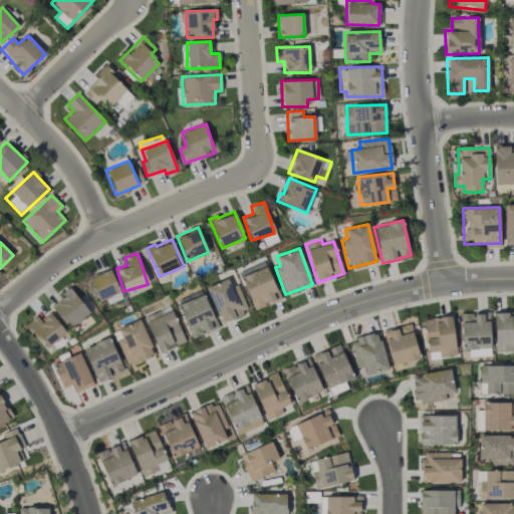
[(264,263),(239,273),(254,309),(279,299),(264,263)]
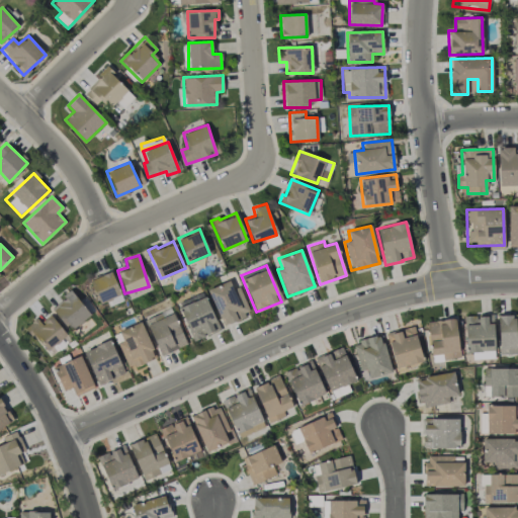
[(120,295),(111,271),(90,279),(99,304),(120,295)]
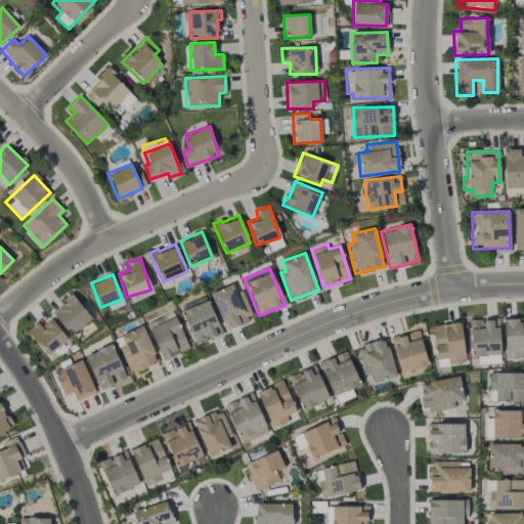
[(210,293),(225,330),(253,317),(241,289),(235,291),(231,284),(210,293)]
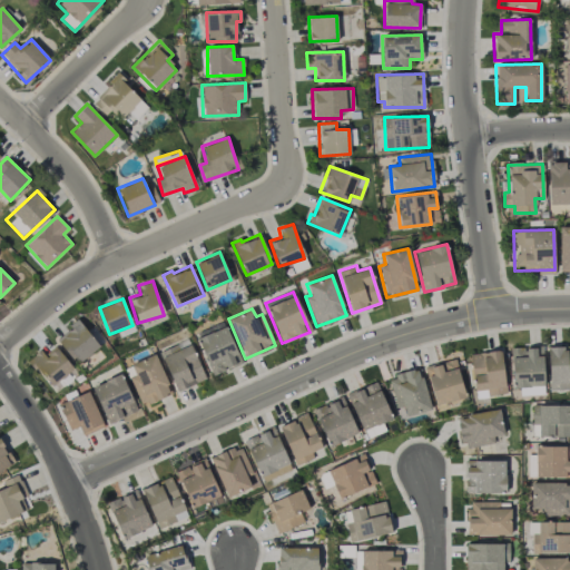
[(57,336),(76,364),(99,347),(79,321),(57,336)]
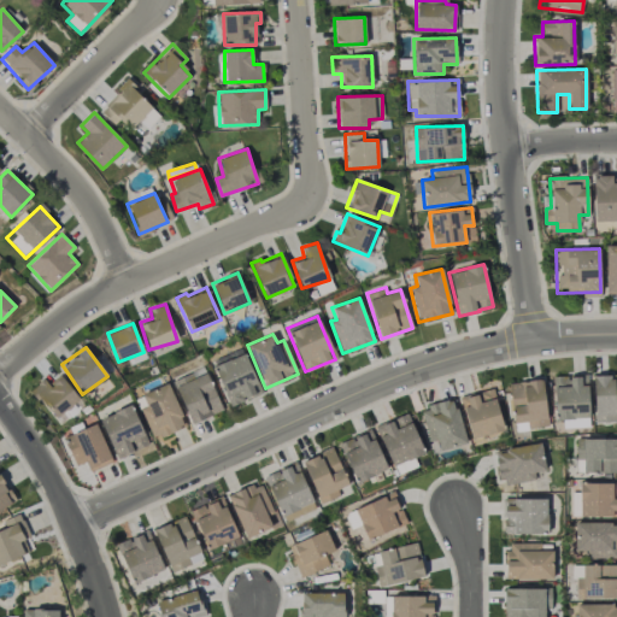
[(228,405),(259,394),(245,350),(212,359),(228,405)]
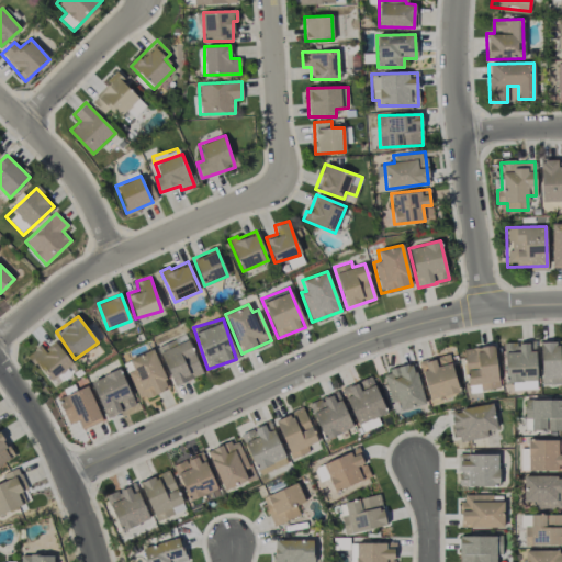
[(203,373),(184,335),(157,348),(176,386),(203,373)]
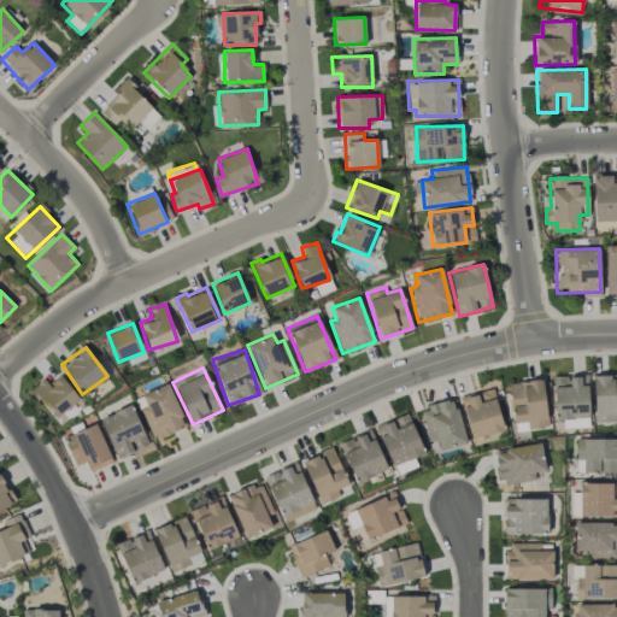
[(592,375),(594,422),(616,422),(616,415),(616,413),(616,374),(615,375),(592,375)]
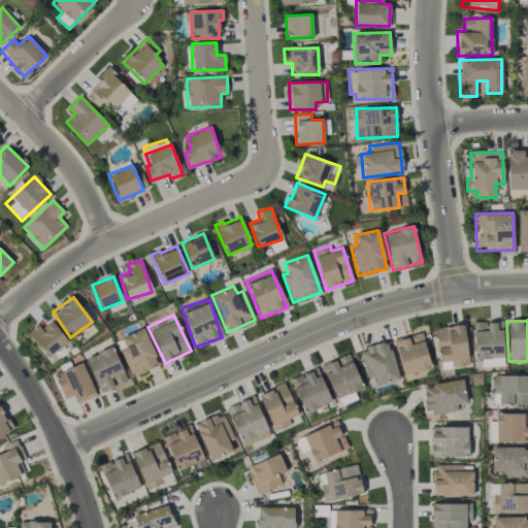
[(37,324),(26,333),(45,359),(68,342),(52,321),(41,329),(37,324)]
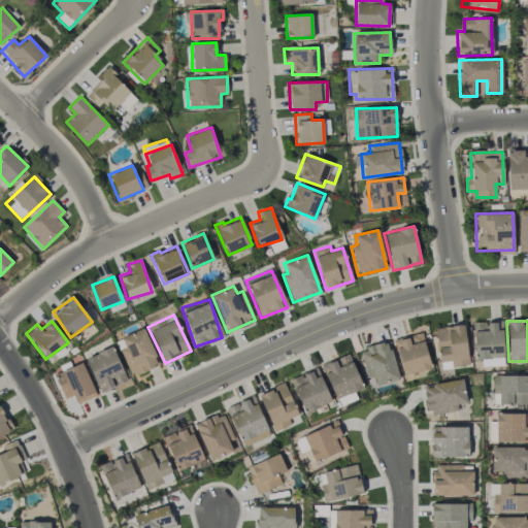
[(473,322),(474,359),(485,359),(485,361),(503,360),(502,321),(473,322)]
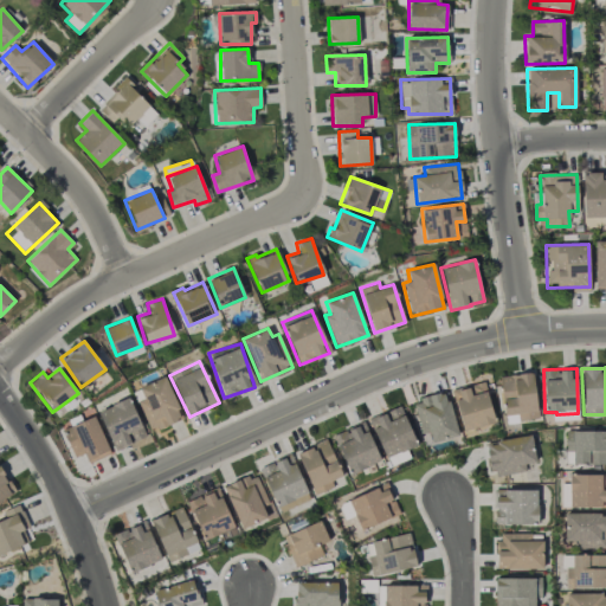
[(500,375),(504,423),(537,419),(533,373),(500,375)]
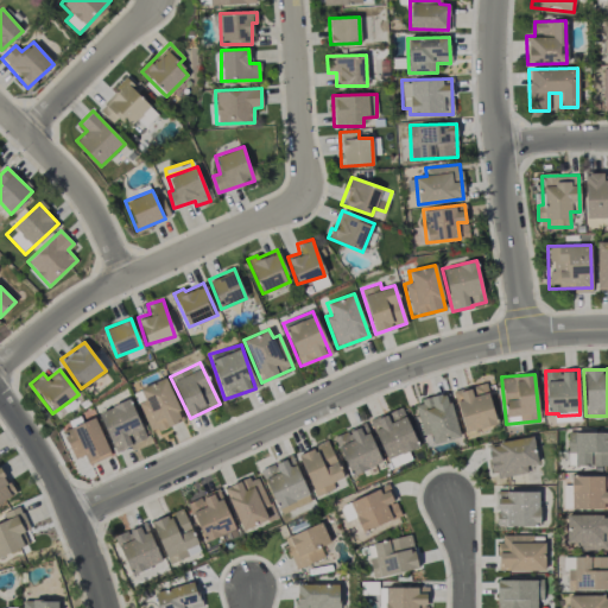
[(151,434),(183,419),(165,378),(133,392),(151,434)]
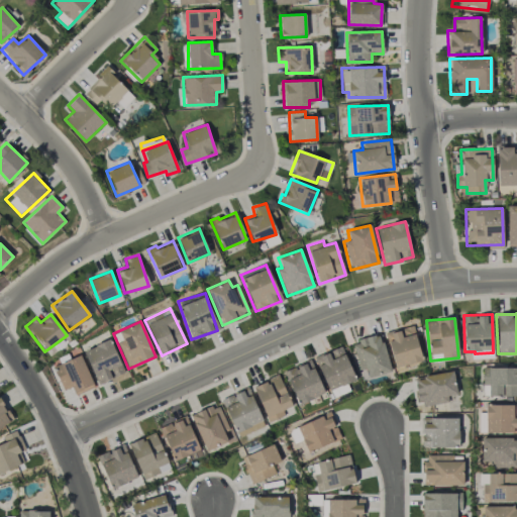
[(386,331),(394,368),(421,362),(414,326),(386,331)]
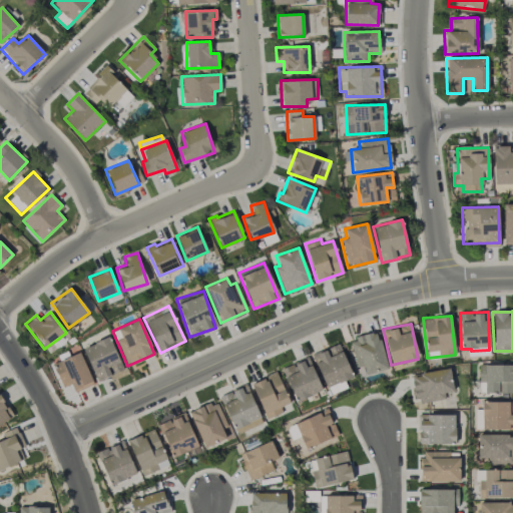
[(356,367),(363,366),(365,374),(386,370),(379,333),(350,339),(356,367)]
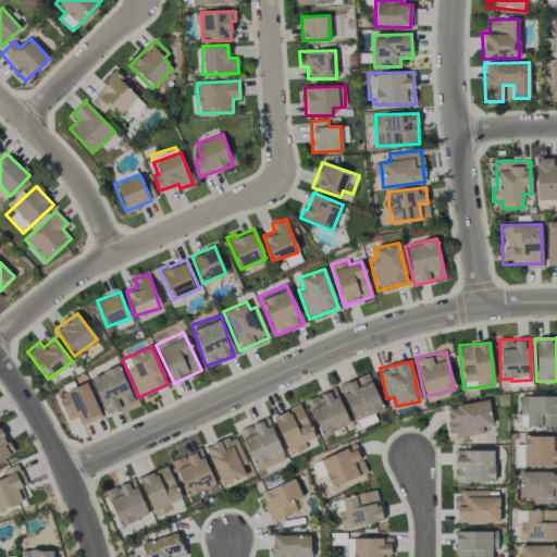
[(106,415),(134,400),(118,366),(89,379),(106,415)]
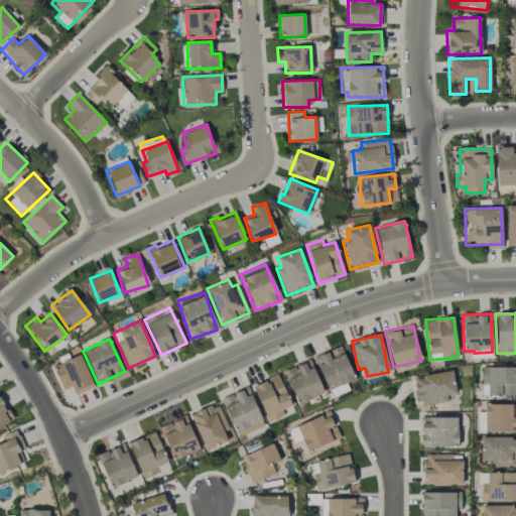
[(329,391),(355,379),(340,345),(313,357),(329,391)]
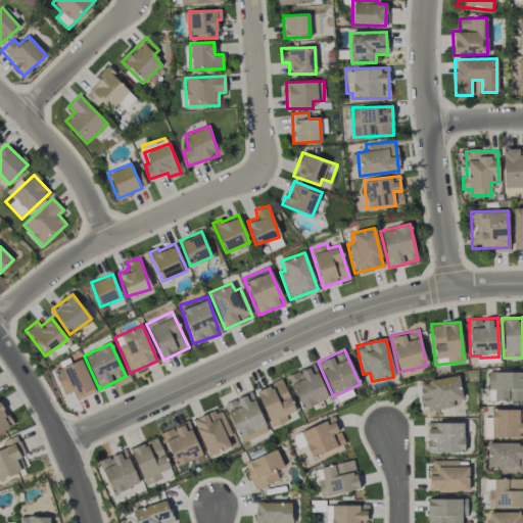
[(95,391),(81,359),(53,371),(63,395),(73,391),(76,399),(95,391)]
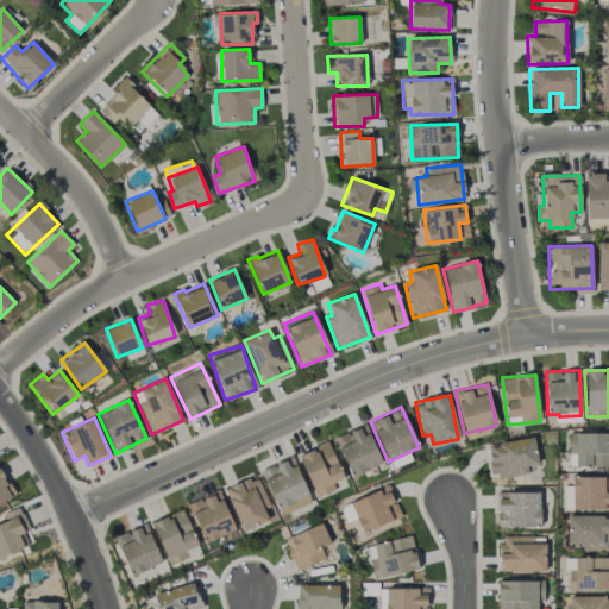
[(368,425),(336,437),(350,476),(382,465),(368,425)]
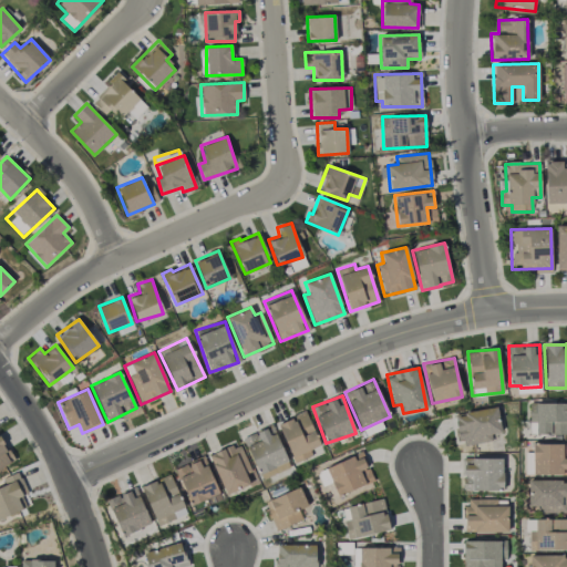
[(566,433),(566,402),(528,404),(529,435),(566,433)]
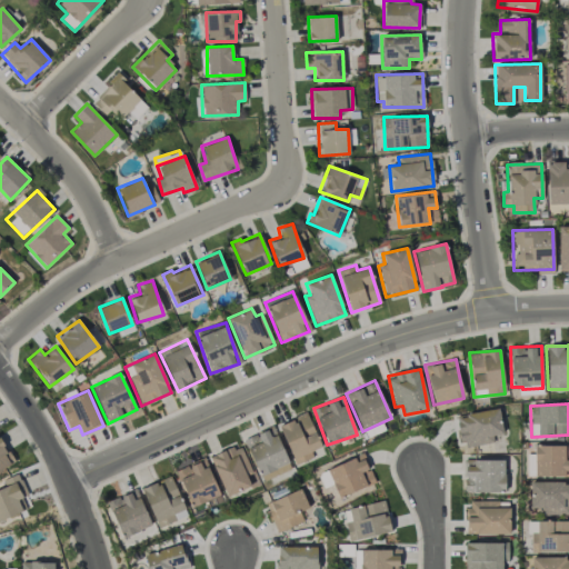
[(493,442),(492,435),(502,433),(499,409),(456,415),(460,447),(493,442)]
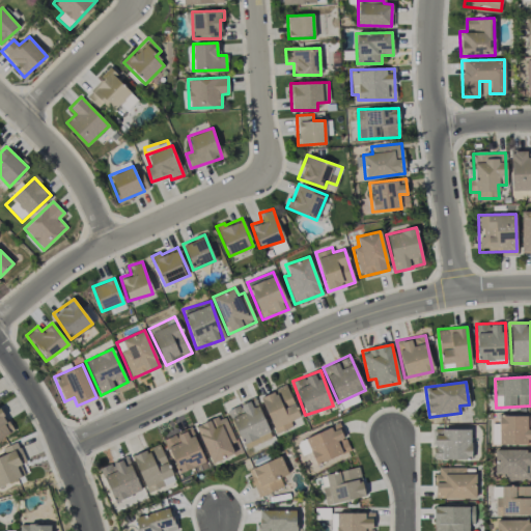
[(259,396),(276,434),(292,426),(290,421),(300,417),(286,385),(259,396)]
